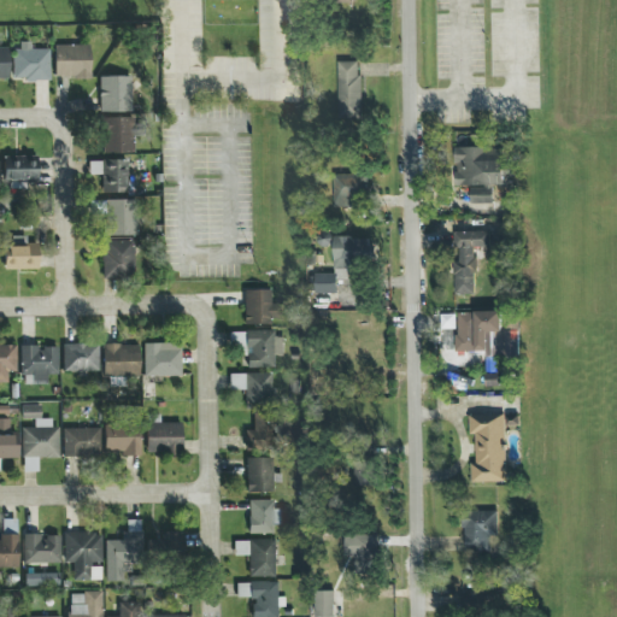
[(54,78),(90,78),(90,46),(54,46),(54,78)]
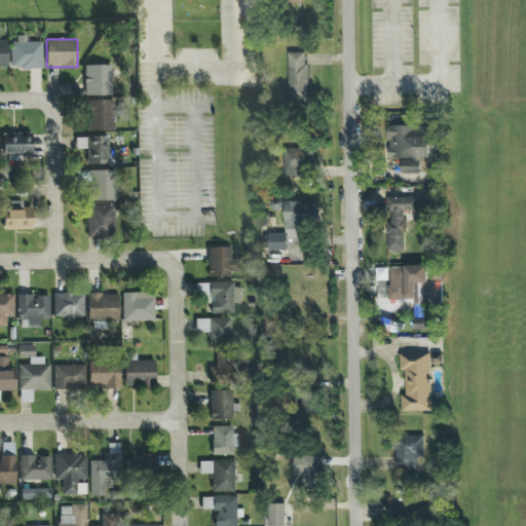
[(0,69),(7,70),(8,42),(0,41),(0,69)]
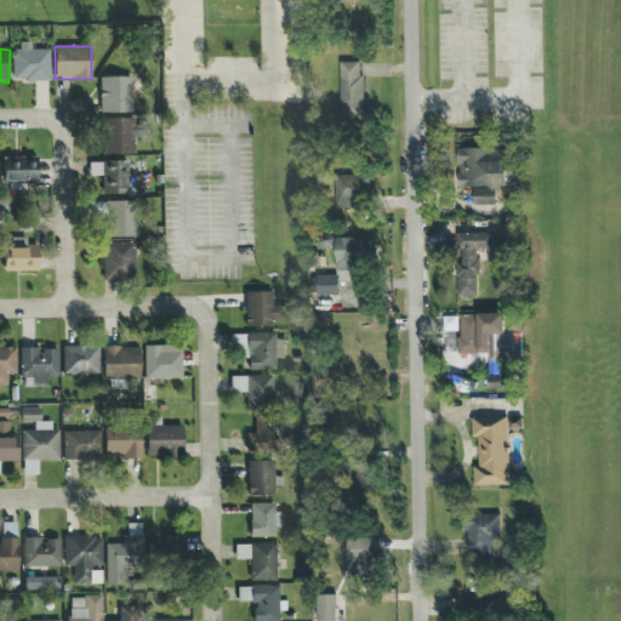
[(13,83),(51,81),(50,50),(13,50),(13,83)]
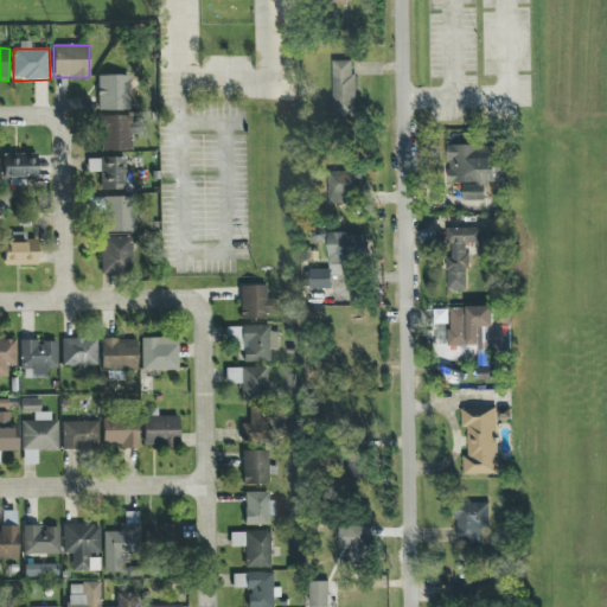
[(332,61),(333,116),(355,116),(355,61),(332,61)]
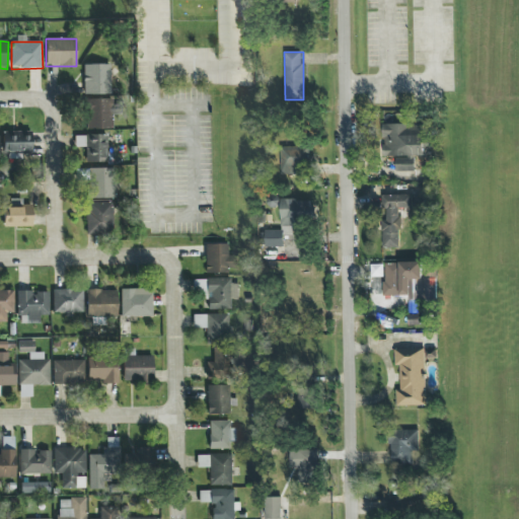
[(83,95),(112,95),(110,65),(83,65),(83,95)]
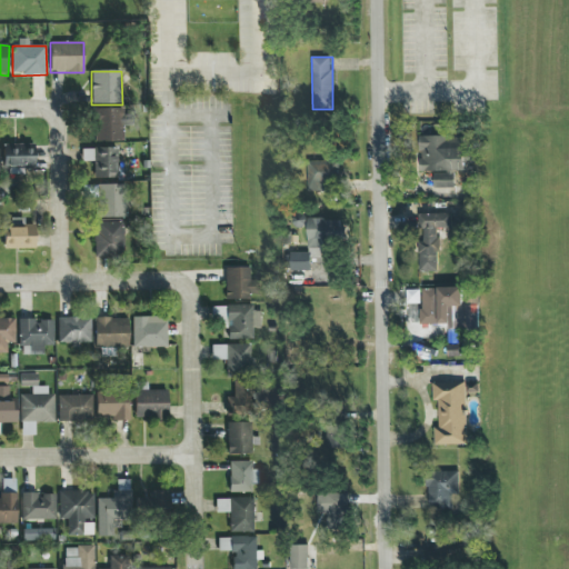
[(96,142),(125,142),(125,109),(95,109),(96,142)]
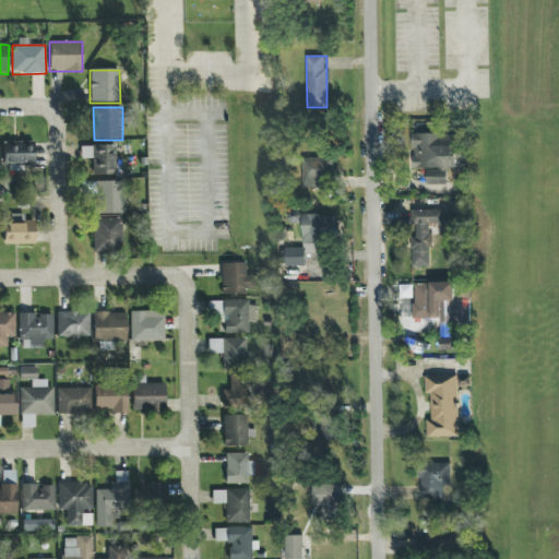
[(427,185),(447,185),(447,168),(456,168),(456,133),(413,133),(413,168),(427,168),(427,185)]
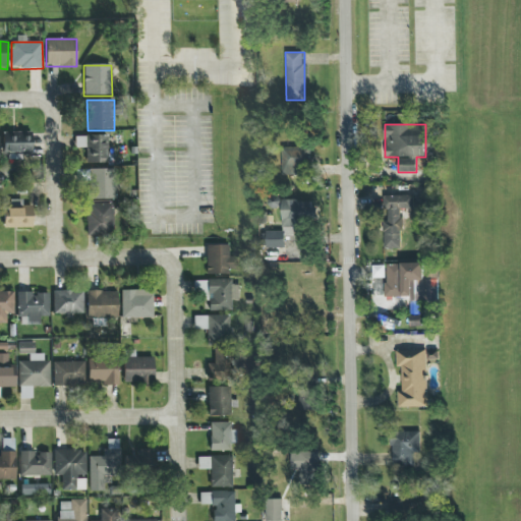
[(32,156),(32,132),(2,132),(3,159),(22,159),(22,156),(32,156)]
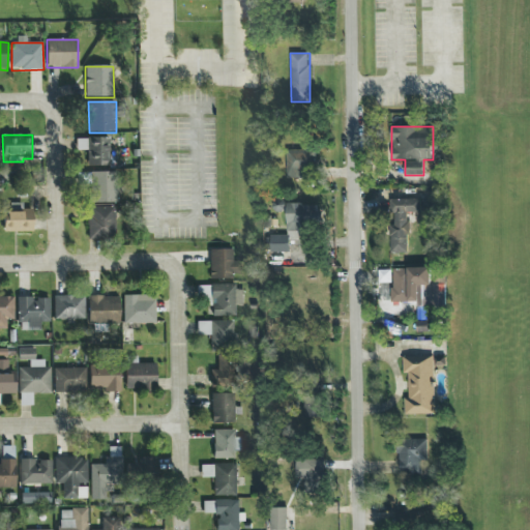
[(110,167),(110,139),(77,139),(77,150),(88,150),(88,166),(110,167)]
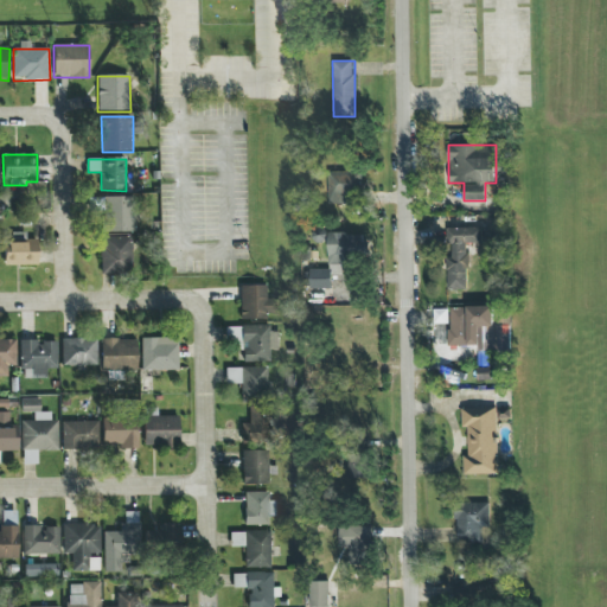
[(327,204),(359,204),(359,172),(327,172),(327,204)]
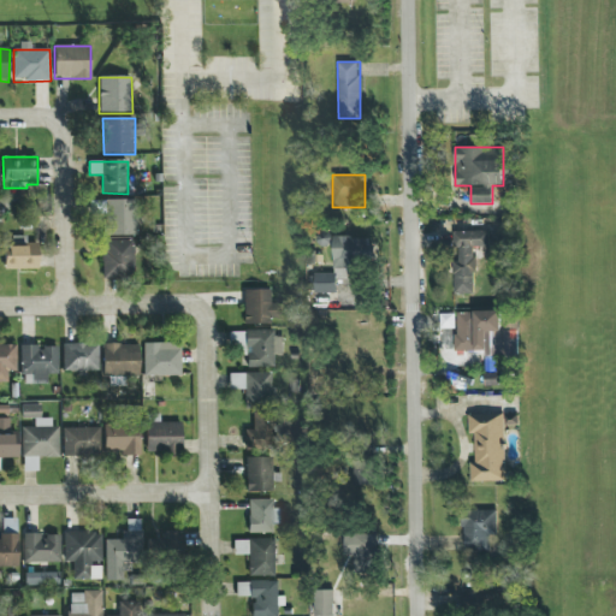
[(487,230),(454,231),(455,294),(474,294),(473,247),(489,247),(487,230)]
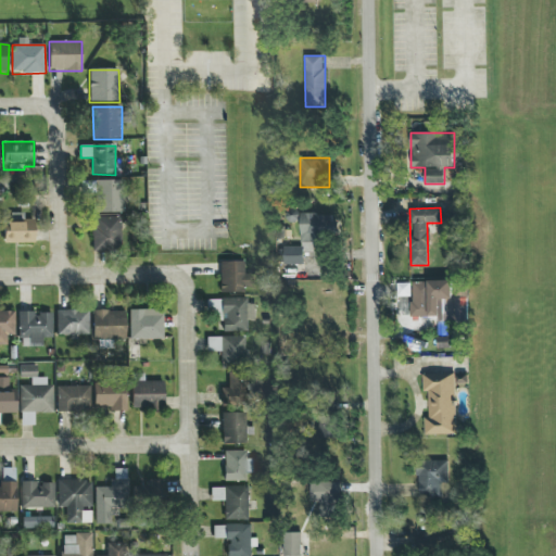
[(283,264),(302,264),(302,251),(313,251),(313,247),(330,247),(330,213),(300,213),(300,245),(283,245),(283,264)]
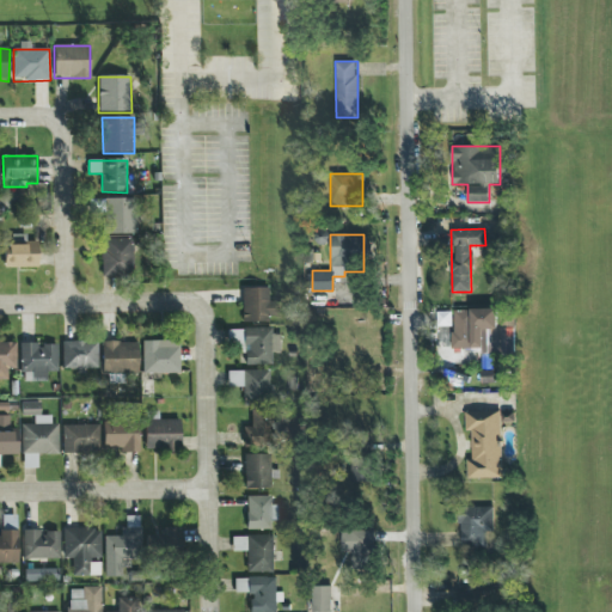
[(133,238),(101,239),(102,276),(133,275),(133,238)]
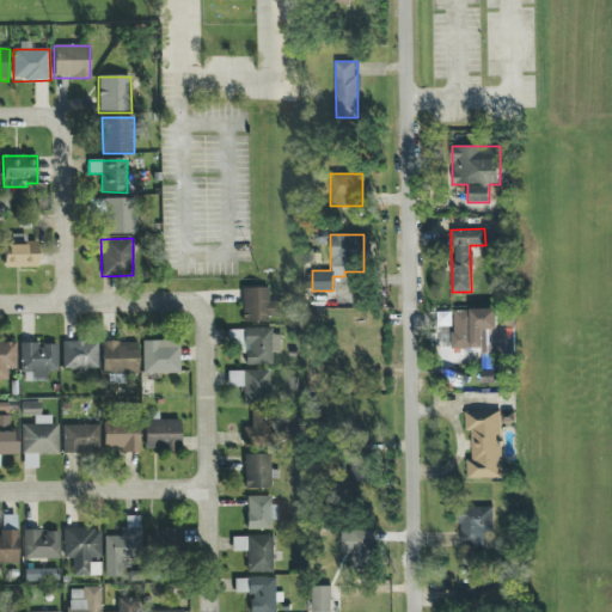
[(4,268),(36,268),(37,245),(4,244),(4,268)]
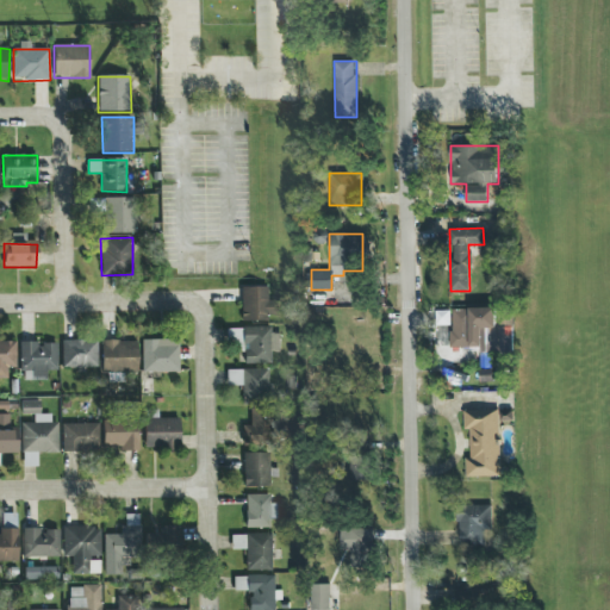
[(242,321),(267,321),(267,316),(279,316),(279,300),(267,300),(267,286),(241,287),(242,321)]
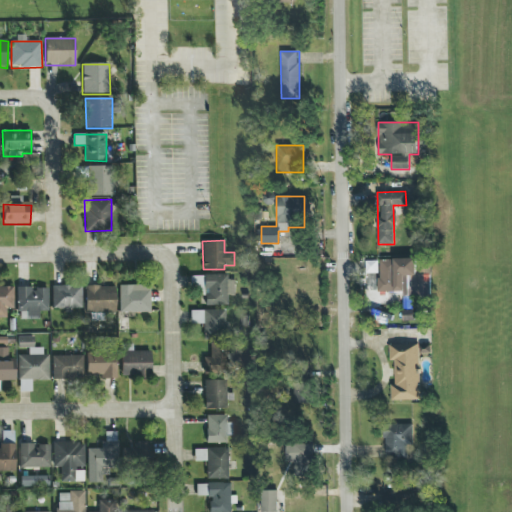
[(404,291),(404,275),(415,275),(415,258),(378,258),(379,291),(404,291)]
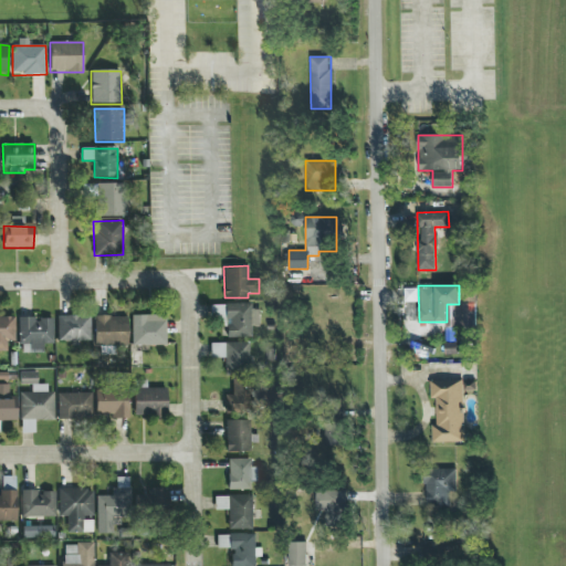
[(475,325),(474,303),(462,303),(463,326),(475,325)]
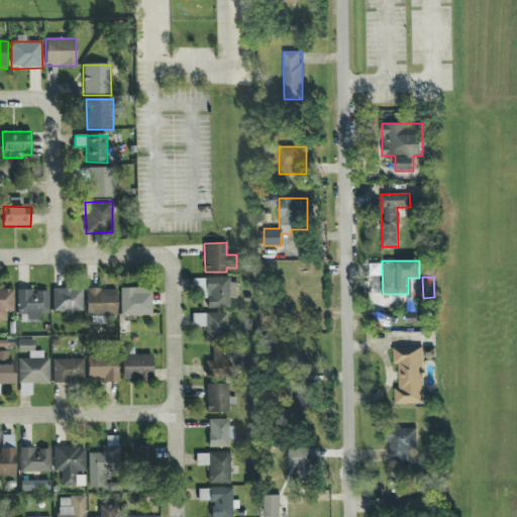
[(237,298),(236,278),(205,278),(206,308),(229,308),(229,298),(237,298)]
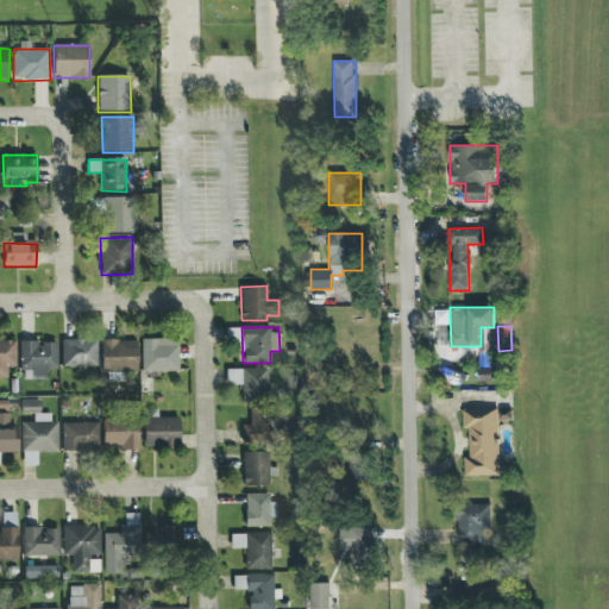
[(62,368),(98,366),(96,339),(62,340),(62,368)]
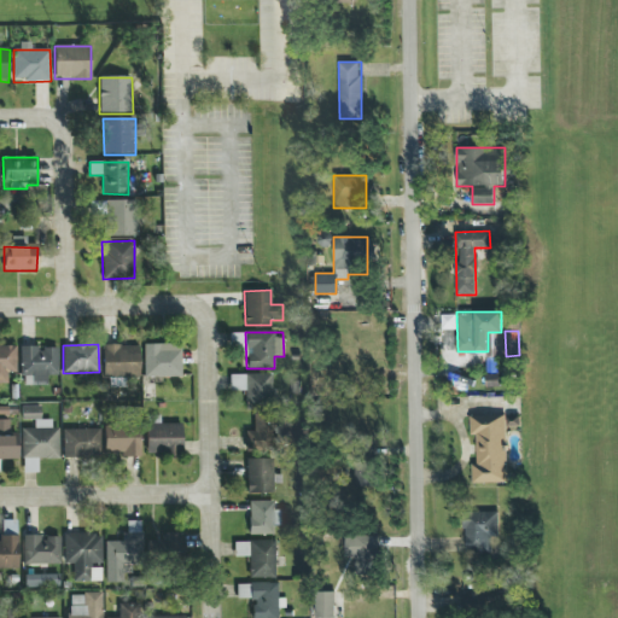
[(181,377),(181,344),(144,345),(144,378),(181,377)]
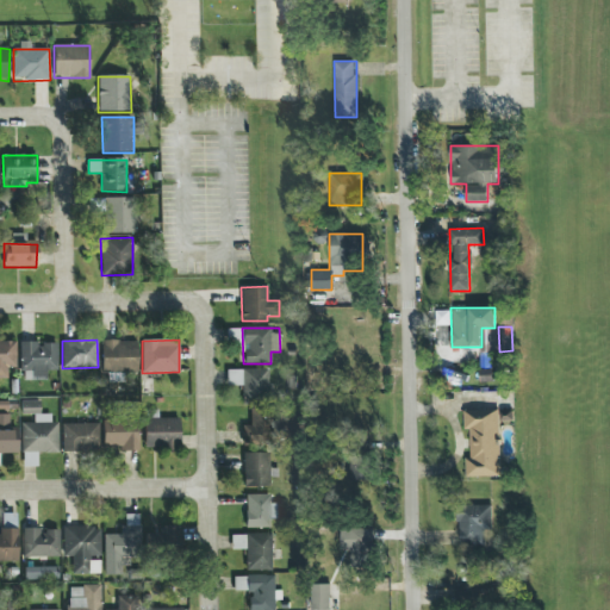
[(16,341),(0,341),(0,379),(7,379),(7,367),(16,367),(16,341)]
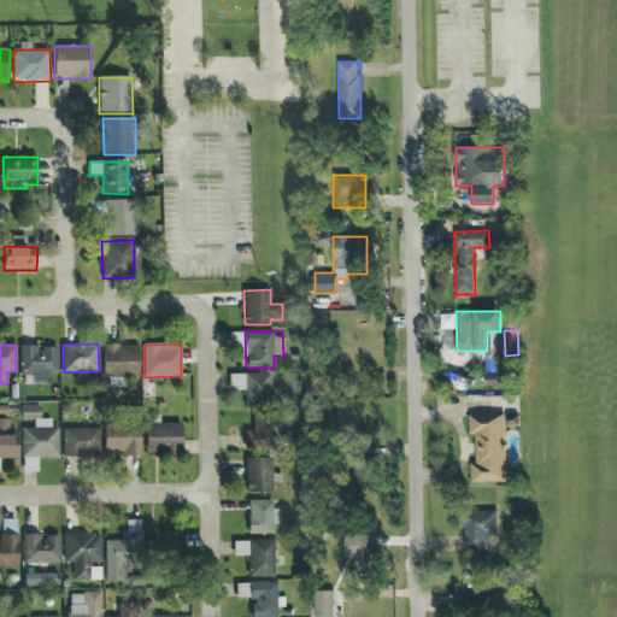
[(139,377),(139,345),(103,345),(103,377),(139,377)]
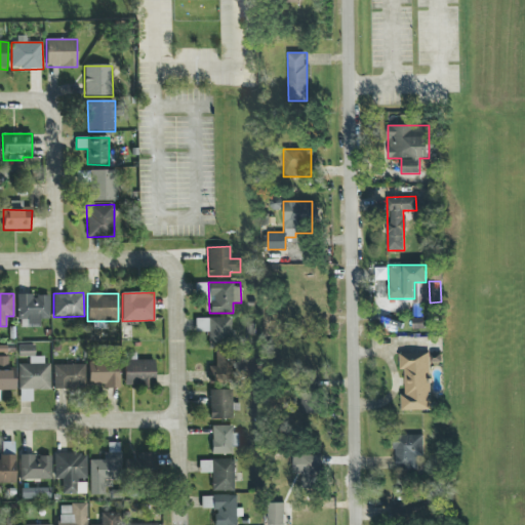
[(49,294),(16,295),(17,319),(28,319),(28,327),(40,327),(40,319),(49,319),(49,294)]
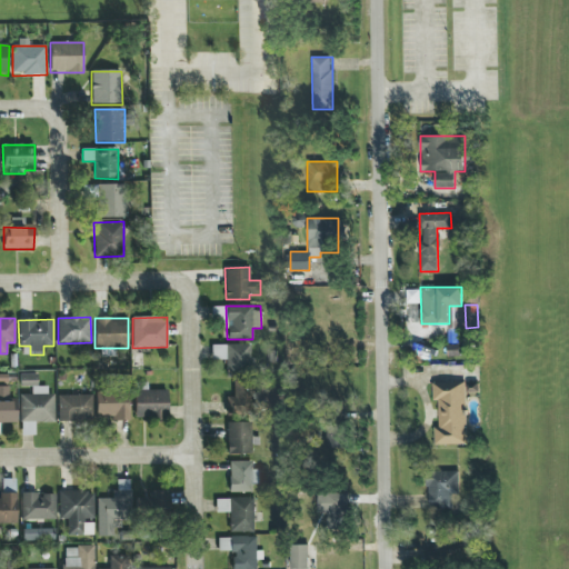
[(211,345),(212,360),(226,360),(226,375),(251,375),(250,345),(211,345)]
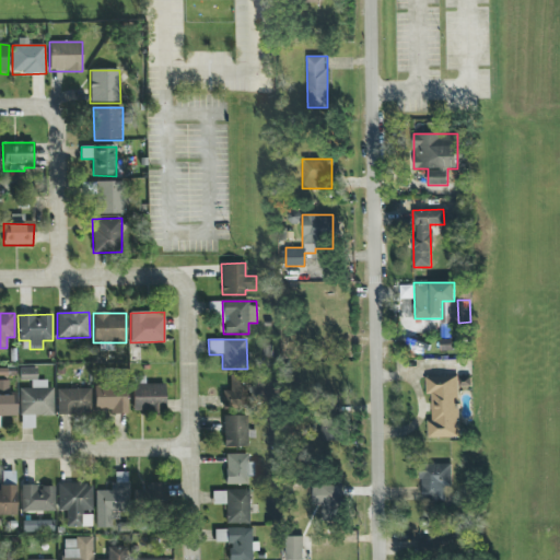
[(54,416),(53,388),(46,388),(46,381),(33,381),(33,372),(28,372),(28,388),(20,388),(20,428),(34,428),(34,416),(54,416)]
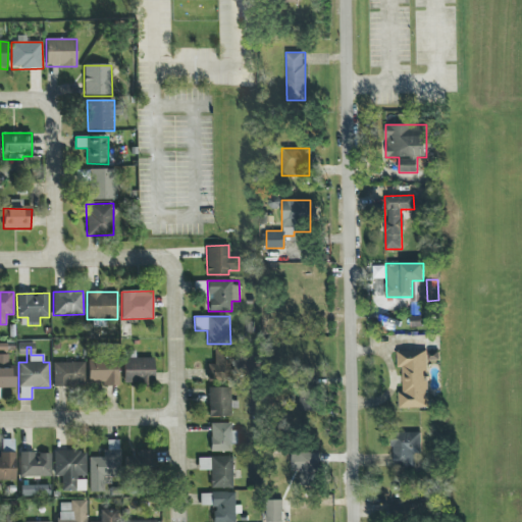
[(396,351),(397,367),(401,367),(402,393),(398,393),(398,408),(428,407),(426,350),(396,351)]
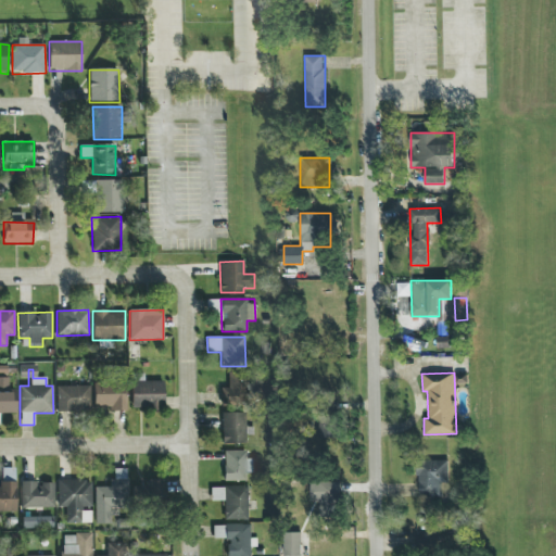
[(131,409),(163,409),(164,381),(143,381),(143,375),(133,375),(131,409)]
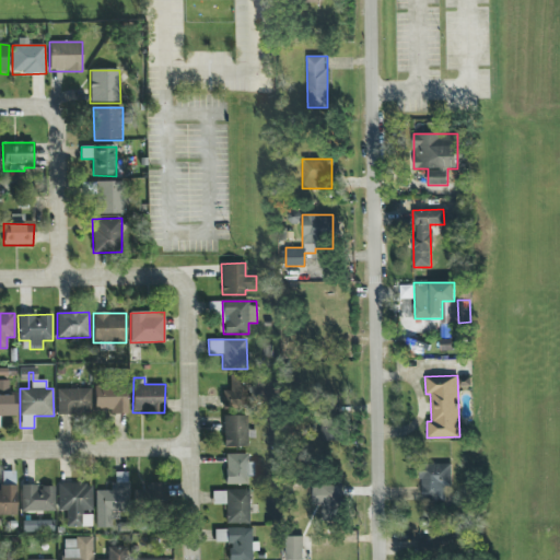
[(222,409),(249,408),(248,377),(230,378),(230,391),(222,391),(222,409)]
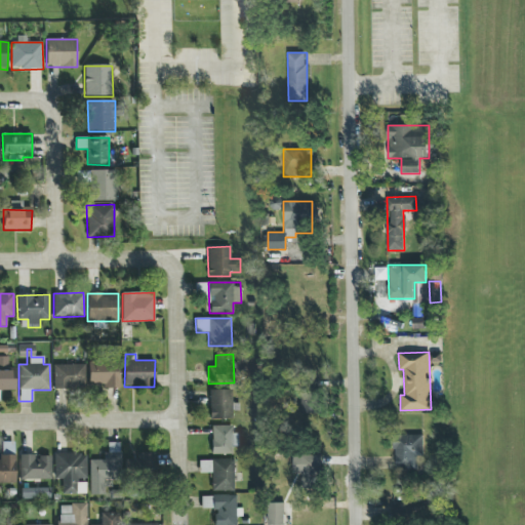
[(0,391),(14,391),(14,370),(8,370),(8,357),(0,357),(0,391)]
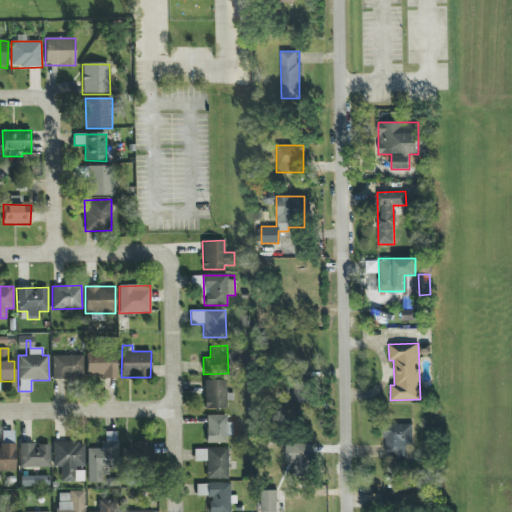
[(86,378),(116,378),(116,355),(86,354),(86,378)]
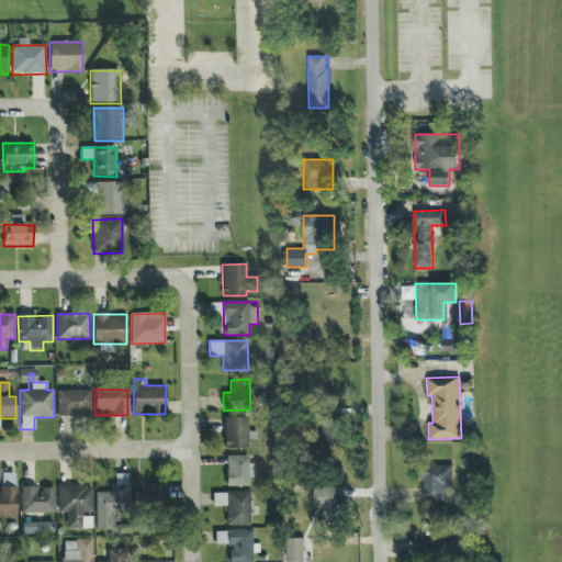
[(91,390),(57,391),(57,416),(91,415),(91,390)]
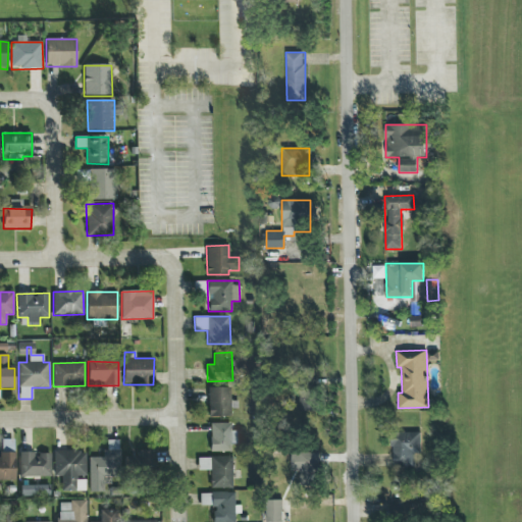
[(208,417),(231,416),(230,387),(207,387),(208,417)]
